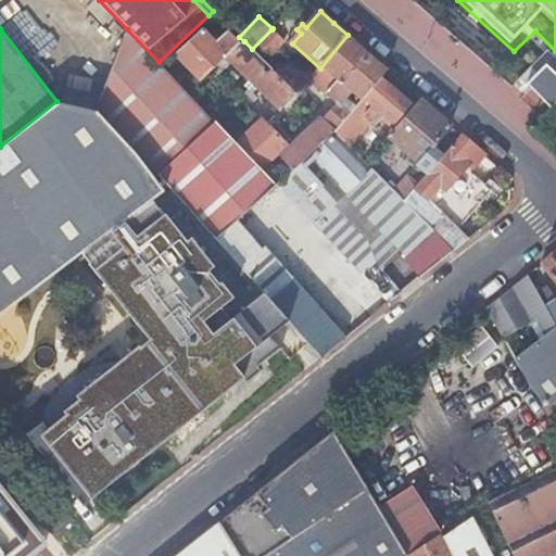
[(98,106),(159,176),(179,156),(216,124),(159,62),(127,29),(113,68),(98,106)]
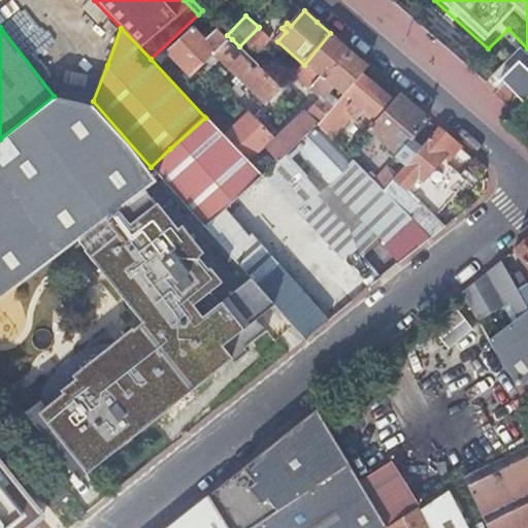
[(270,40),(258,28),(239,46),(253,60),(270,40)]
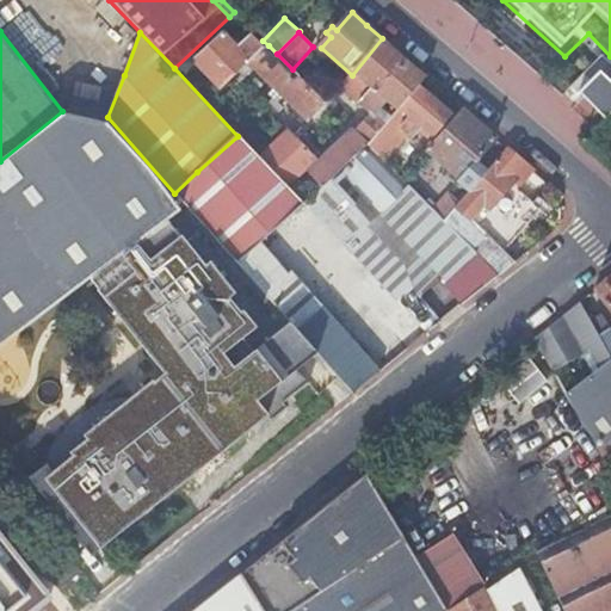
[(223,88),(251,62),(238,48),(230,41),(224,34),(196,60),(223,88)]
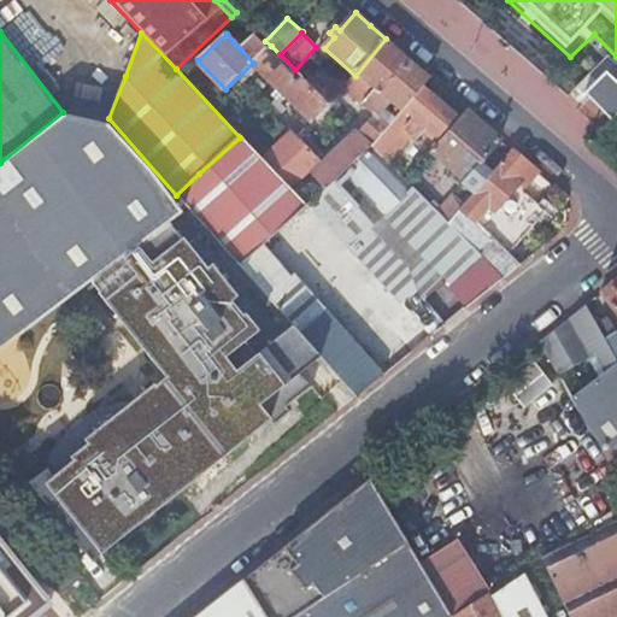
[(266,50),(253,36),(240,48),(253,63),(266,50)]
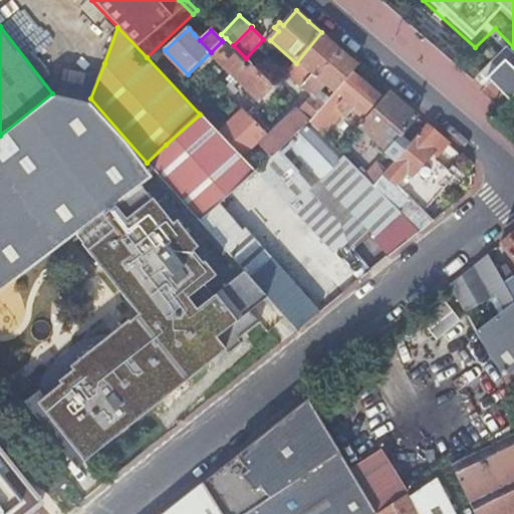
[(321,32),(296,63),(287,73),(313,96),(300,109),(297,106),(273,131),(274,133),(260,147),(271,159),(292,139),(309,122),(329,99),(320,92),(327,84),(336,91),(351,73),(358,65),(340,49),(321,32)]
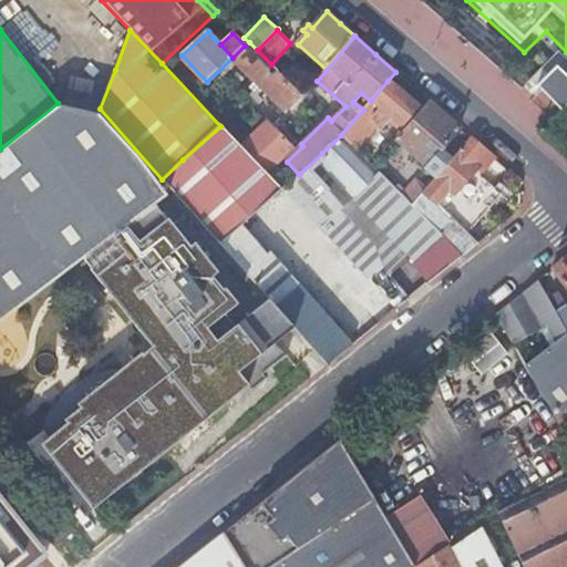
[(257,50),(249,42),(245,45),(233,58),(288,112),(305,95),(271,64),(257,50)]
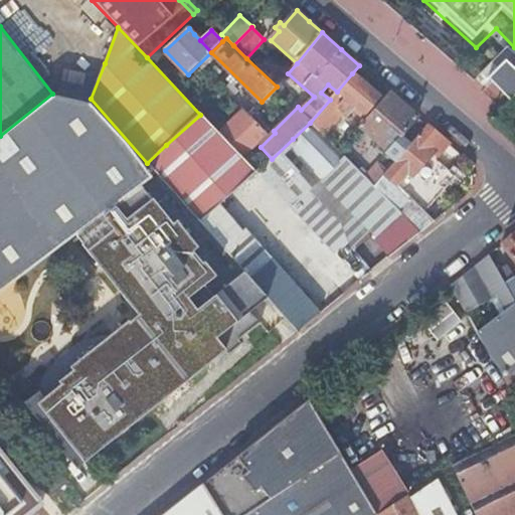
[(514,99),(514,71),(505,63),(488,80),(511,103),(514,99)]
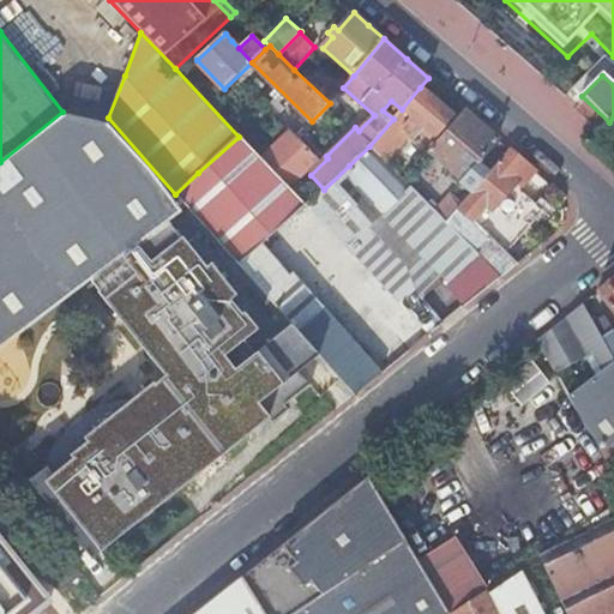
[(437,102),(420,88),(402,109),(393,119),(369,146),(378,155),(385,162),(411,134),(415,138),(426,128),(437,136),(452,115),(437,102)]
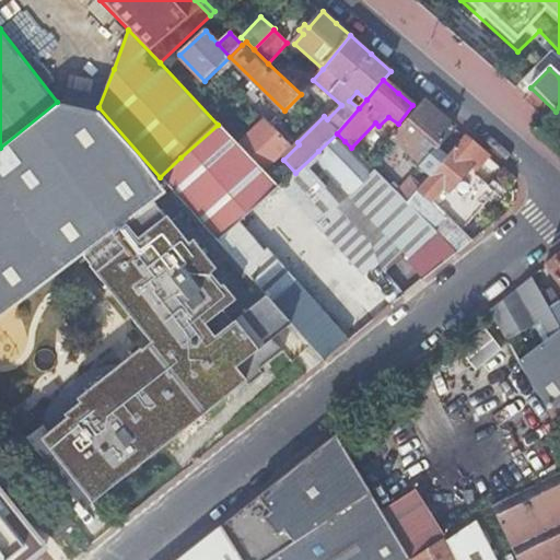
[(447,156),(438,148),(456,127),(441,114),(426,101),(392,138),(422,164),(419,167),(430,177),(447,156)]
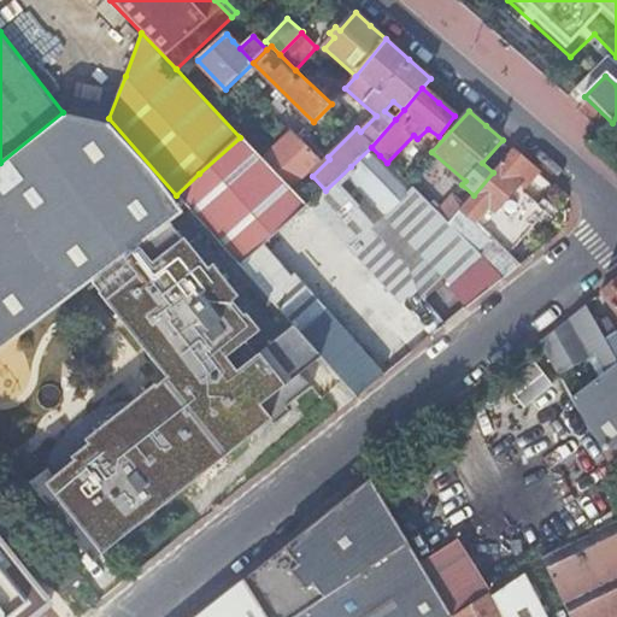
[(0,352),(93,283),(180,218),(189,210),(176,195),(109,118),(63,112),(0,163),(0,352)]
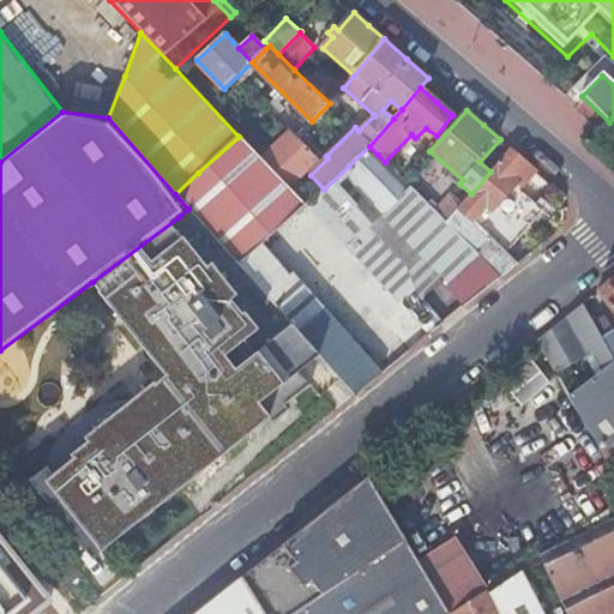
[(259,161),(286,190),(317,161),(290,132),(259,161)]
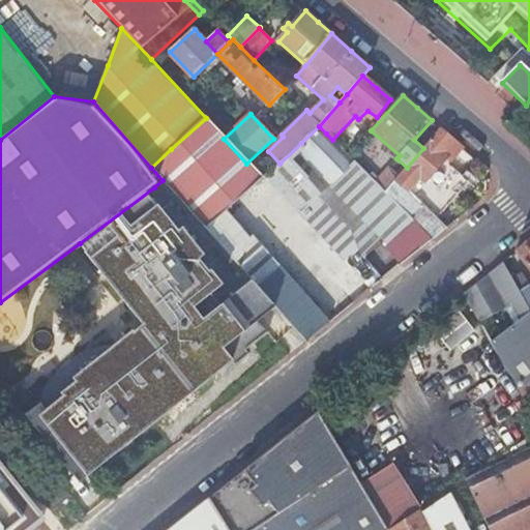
[(224,139),(206,118),(171,149),(151,168),(163,180),(165,183),(180,201),(205,227),(226,207),(259,178),(246,164),(224,139)]
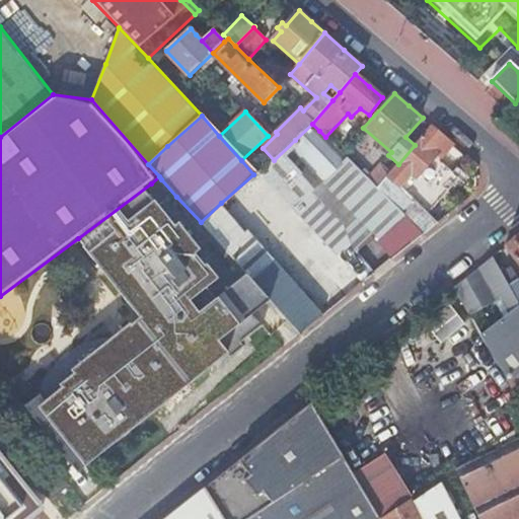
[(312,124),(295,140),(302,147),(319,131),(312,124)]
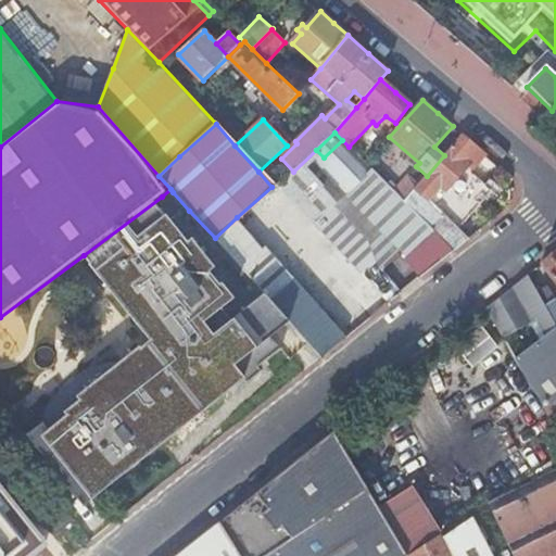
[(477,148),(463,135),(444,155),(427,176),(422,180),(404,201),(421,217),(437,232),(454,251),(469,239),(458,228),(483,199),(492,191),(471,173),(475,168),(487,155),(477,148)]
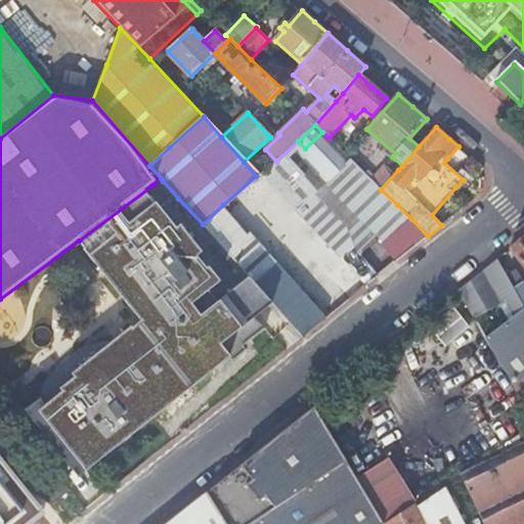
[(276,162),(256,176),(366,287),(378,277),(358,250),(348,230),(313,195),(328,181),(324,178),(346,156),(344,154),(329,138),(322,132),(305,148),(298,141),(276,162)]
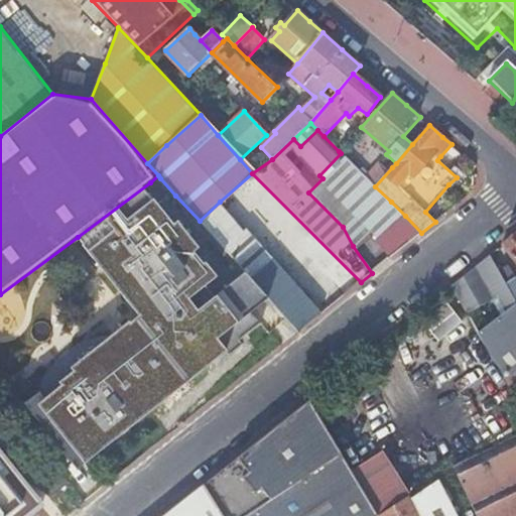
[(323,178),(308,192),(343,227),(353,246),(370,234),(375,241),(399,221),(405,216),(391,202),(375,186),(341,153),(319,175),(323,178)]
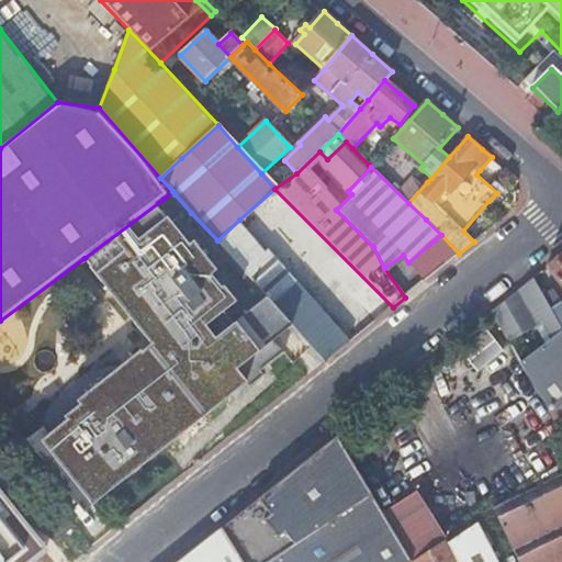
[(156,212),(172,229),(191,213),(175,194),(167,202),(156,212)]
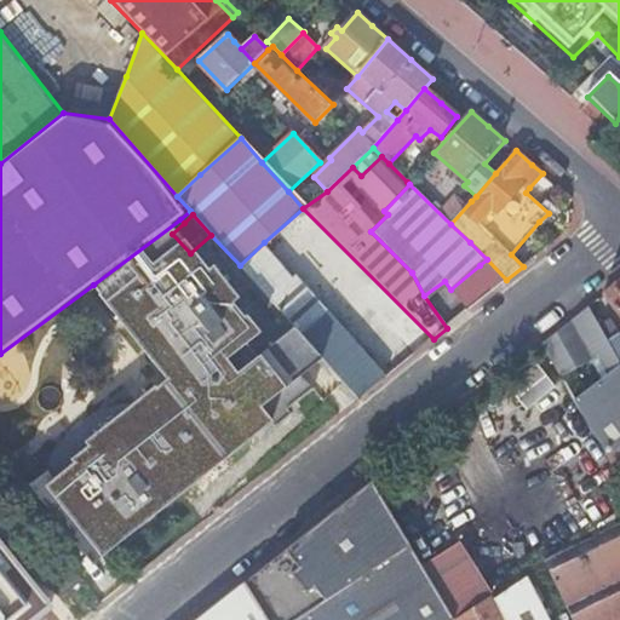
[(184,223),(181,219),(93,285),(161,374),(162,373),(168,382),(155,391),(153,389),(143,396),(145,399),(135,407),(119,407),(102,412),(92,415),(78,425),(70,434),(59,449),(51,471),(49,482),(49,497),(51,503),(57,509),(65,511),(105,562),(276,426),(280,431),(287,425),(296,419),(292,414),(319,394),(303,374),(322,357),(300,333),(281,350),(276,345),(270,343),(263,344),(258,349),(241,329),(248,323),(245,320),(248,316),(190,253),(172,234),(184,223)]
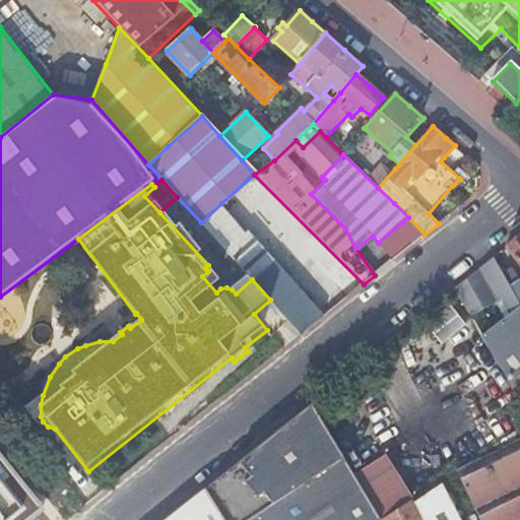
[(270,300),(302,335),(322,317),(221,203),(201,222),(252,279),(270,300)]
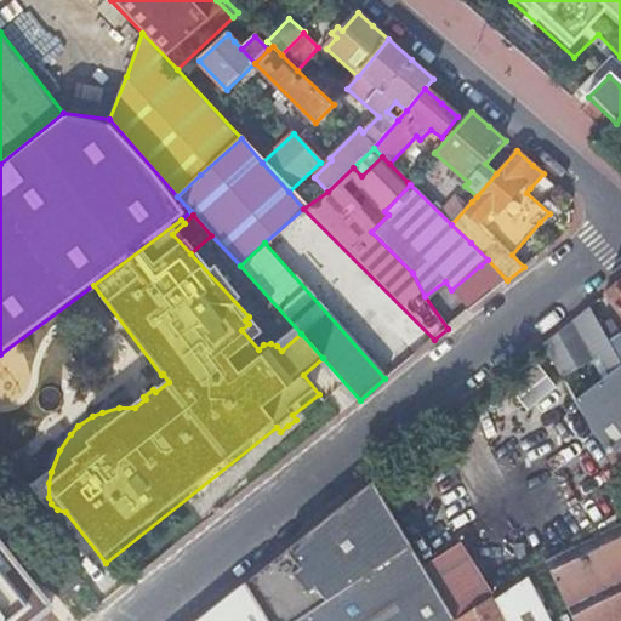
[(496,285),(480,266),(451,290),(466,308),(496,285)]
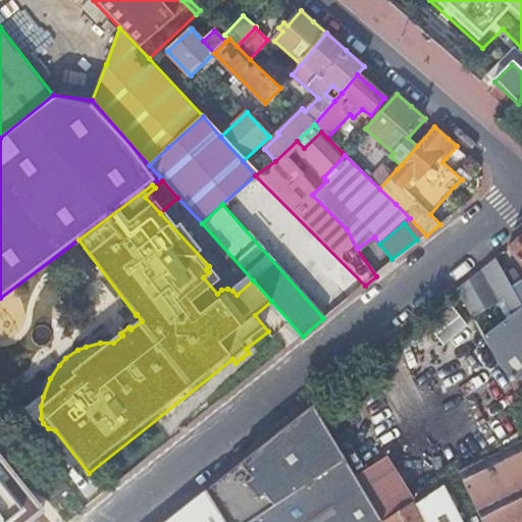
[(521,237),(512,246),(508,249),(521,266),(521,237)]
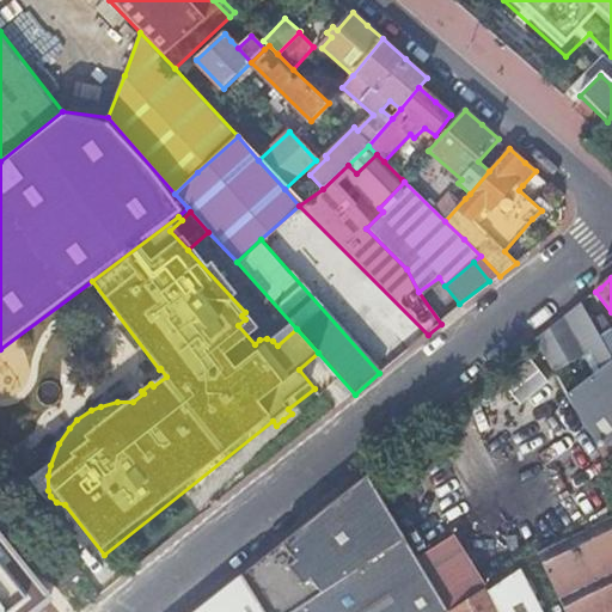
[(568,325),(574,322),(589,349),(587,349),(600,371),(611,361),(599,337),(580,305),(562,318),(568,325)]
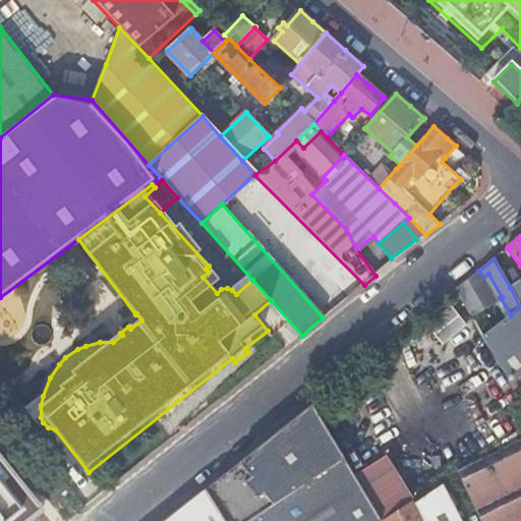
[(478,271),(456,290),(463,302),(463,303),(471,315),(500,297),(502,297),(488,274),(483,277),(478,271)]
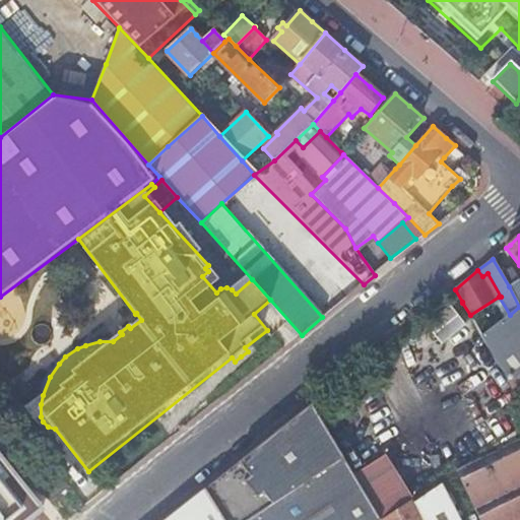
[(519,282),(518,279),(509,286),(519,307),(519,282)]
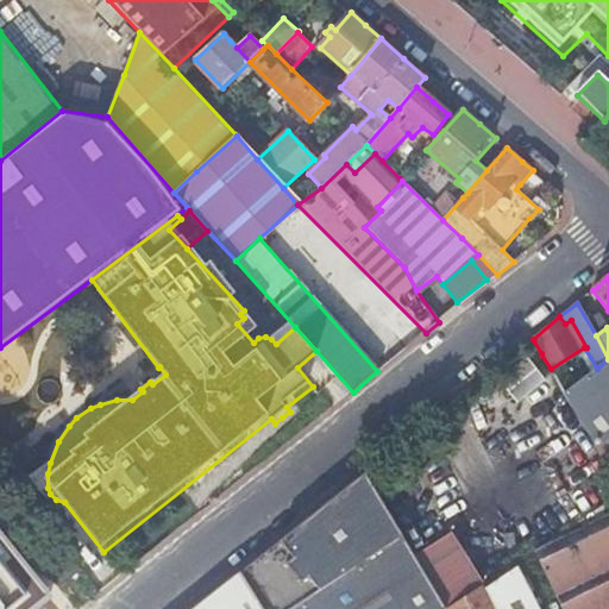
[(551,369),(541,355),(527,364),(572,441),(586,432),(578,418),(565,394),(551,369)]
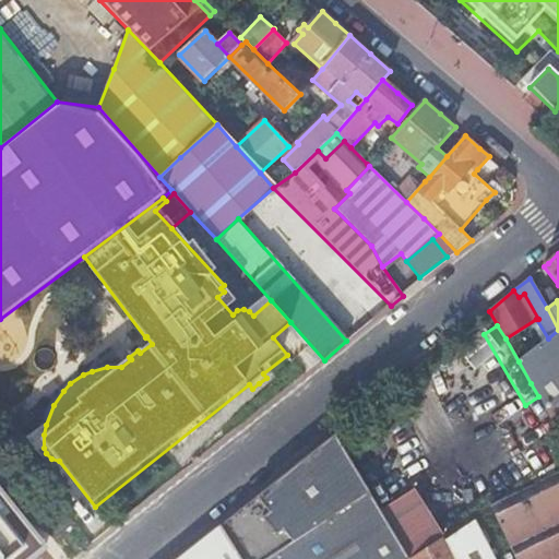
[(538,396),(547,411),(558,401),(558,330),(548,339),(519,361),(531,383),(538,396)]
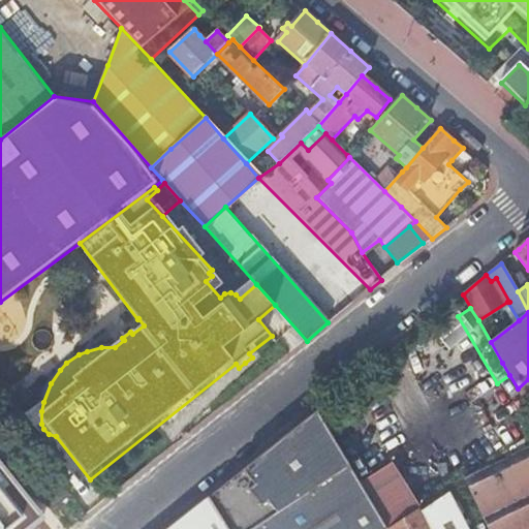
[(138,318),(137,319),(110,341),(115,347),(124,340),(122,338),(130,332),(132,334),(144,325),(138,318)]
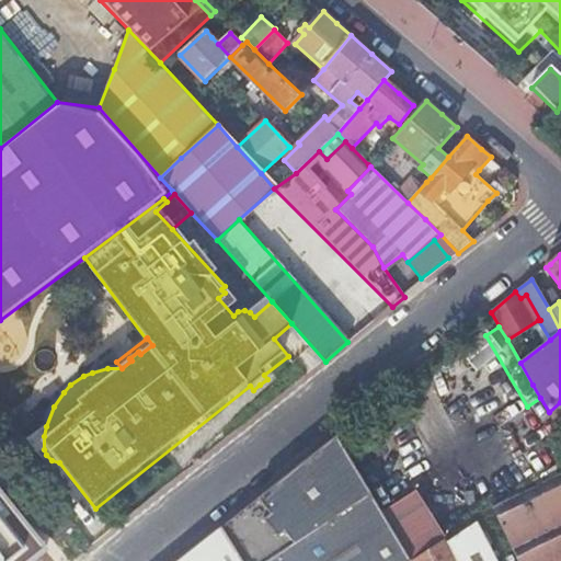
[(560,402),(549,412),(556,424),(560,419),(560,402)]
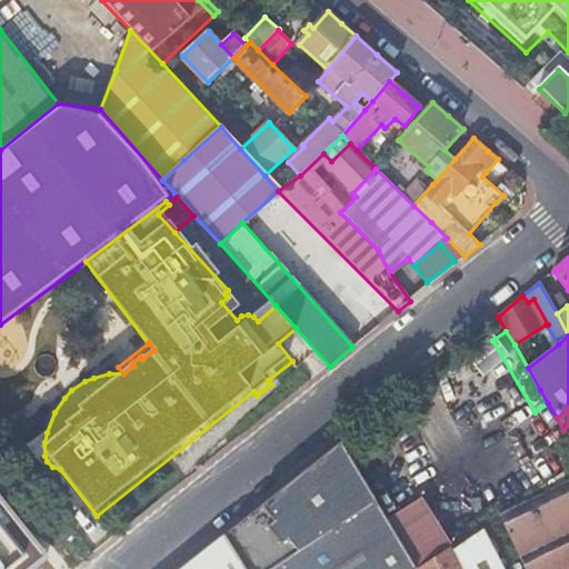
[(309,467),(226,533),(247,568),(413,568),(386,521),(378,508),(340,442),(309,467)]
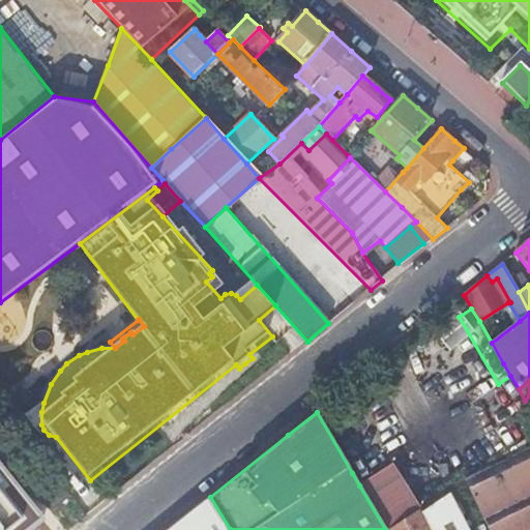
[(529,529),(529,436),(465,479),(489,529),(529,529)]
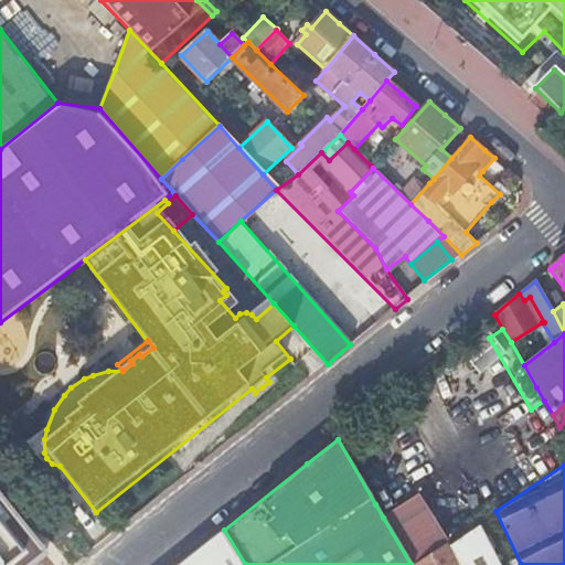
[(383,518),(411,564),(413,564),(447,543),(448,542),(416,496),(383,518)]
